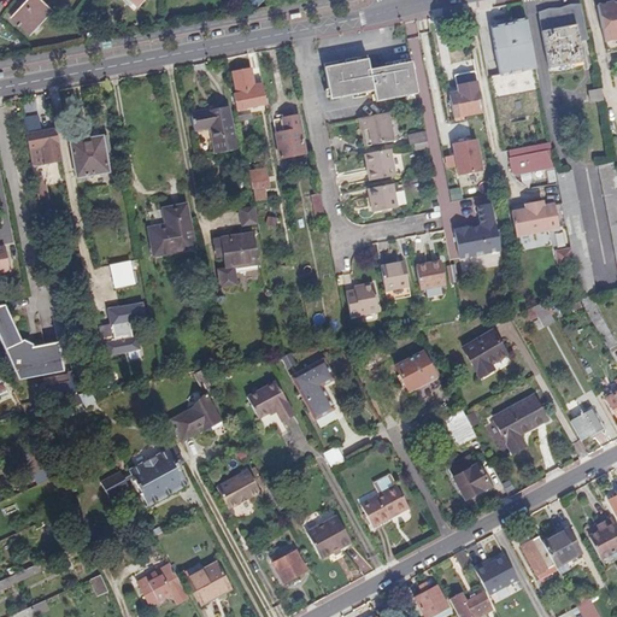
[(48,9),(39,0),(22,0),(7,15),(27,33),(48,9)]
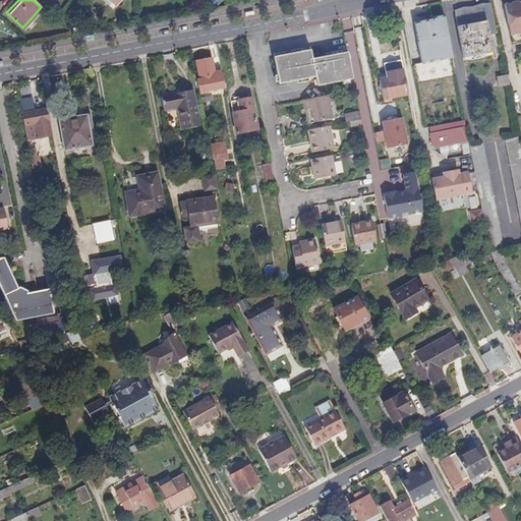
[(204,0),(214,8),(226,6),(220,0),(204,0)]
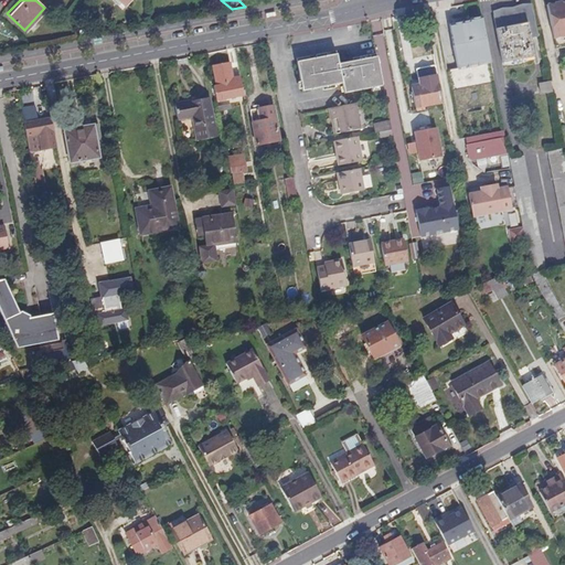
[(564,38),(564,2),(546,7),(553,40),(564,38)]
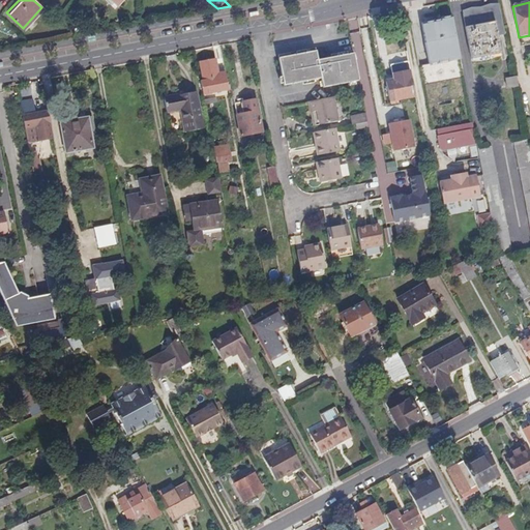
[(504,36),(499,8),(460,16),(468,60),(502,53),(499,36),(504,36)]
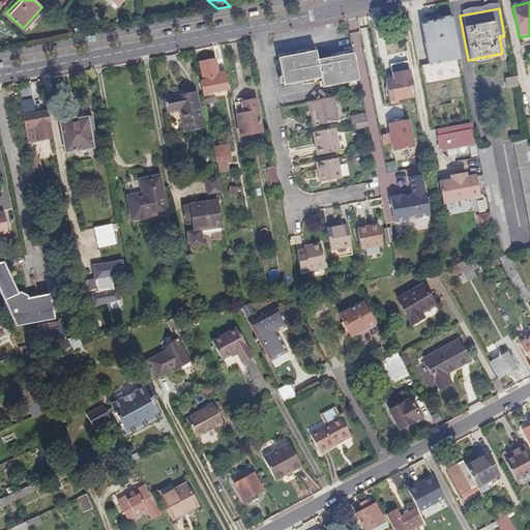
[(429,66),(460,60),(451,17),(439,20),(440,21),(420,25),(429,66)]
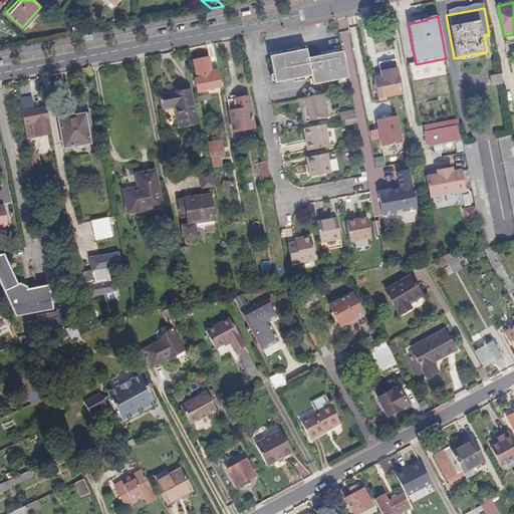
[(309,78),(304,51),(269,58),(274,84),(309,78)]
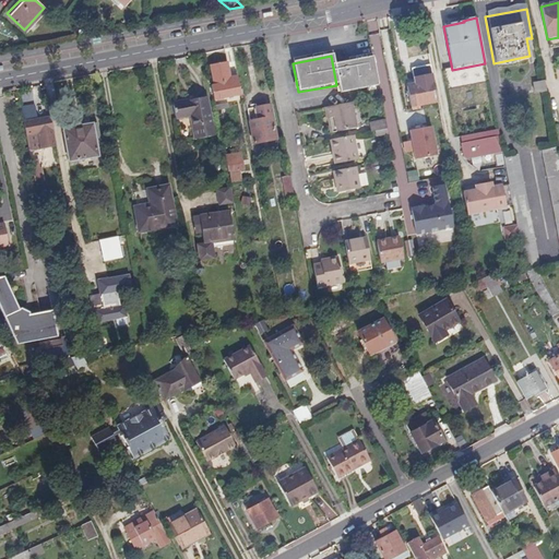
[(378,87),(371,58),(334,66),(332,56),(331,56),(336,85),(337,85),(340,94),(378,87)]
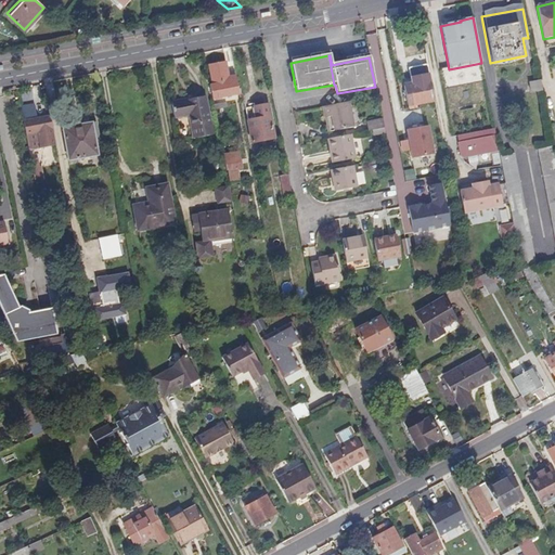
[(240,95),(235,76),(229,77),(226,64),(208,67),(215,100),(240,95)]
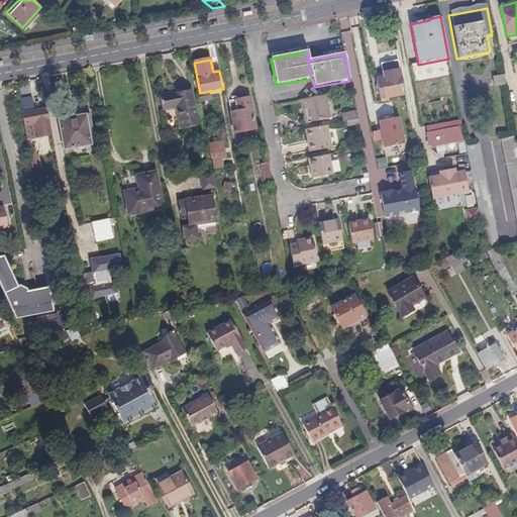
[(416,80),(429,79),(428,68),(416,69),(416,80)]
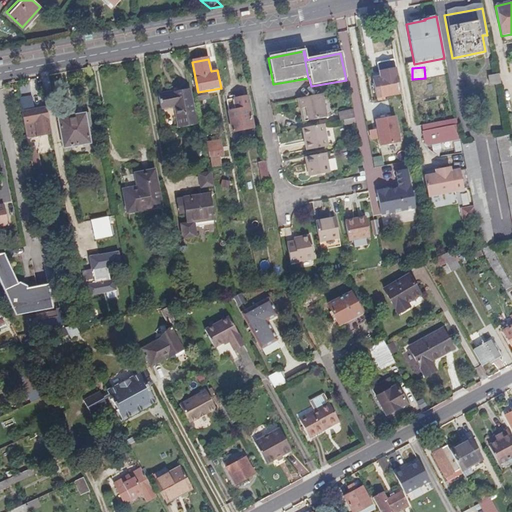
[(500,83),(499,74),(489,76),(491,86),(500,83)]
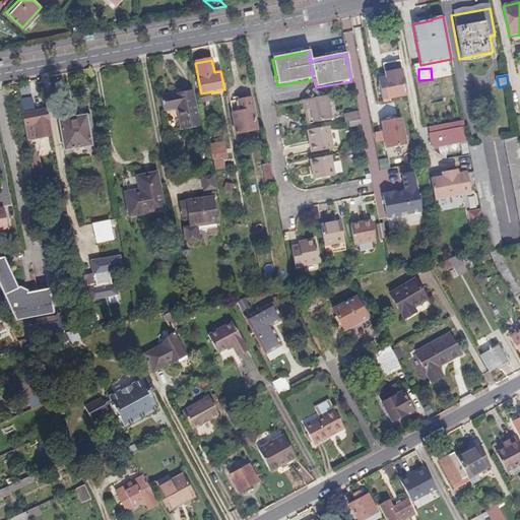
[(407,93),(403,76),(377,80),(381,99),(407,93)]
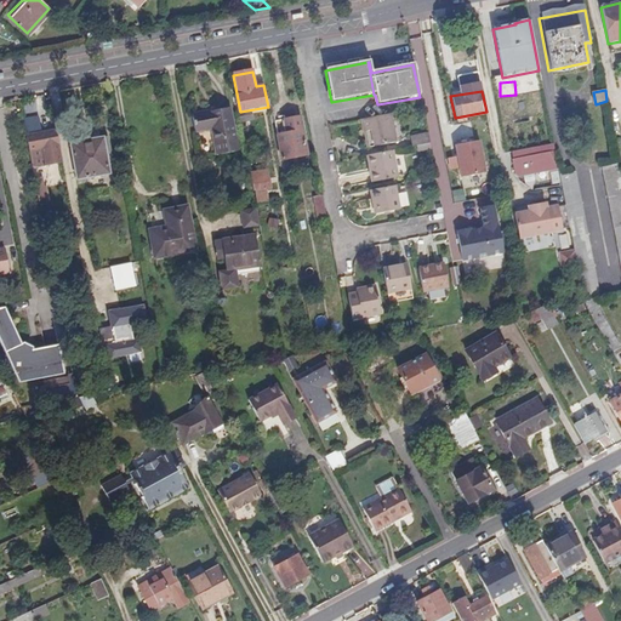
[(238,151),(229,108),(194,115),(197,131),(212,127),(218,155),(238,151)]
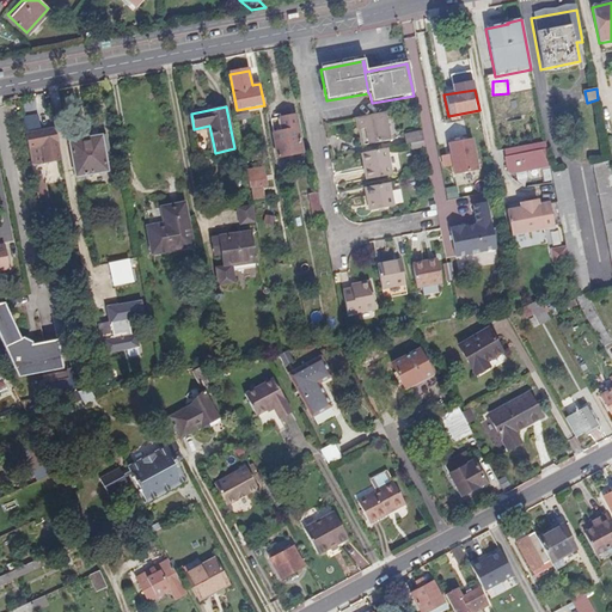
[(373,116),(356,118),(359,130),(363,130),(367,146),(389,141),(383,114),(373,116)]
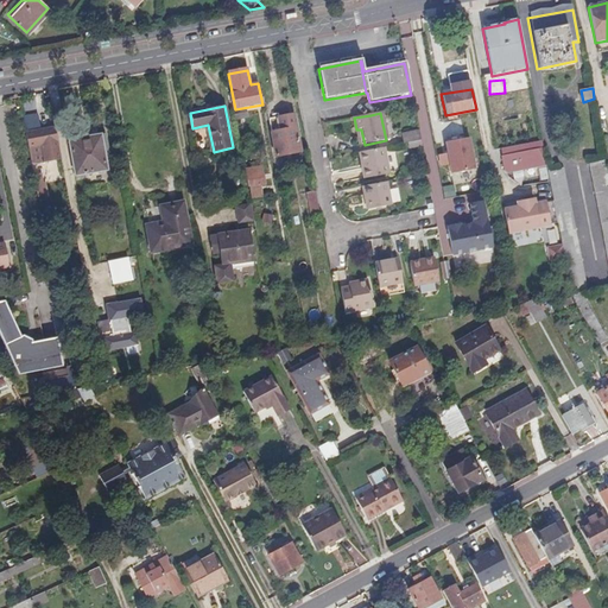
[(244,114),(235,115),(238,125),(246,124),(244,114)]
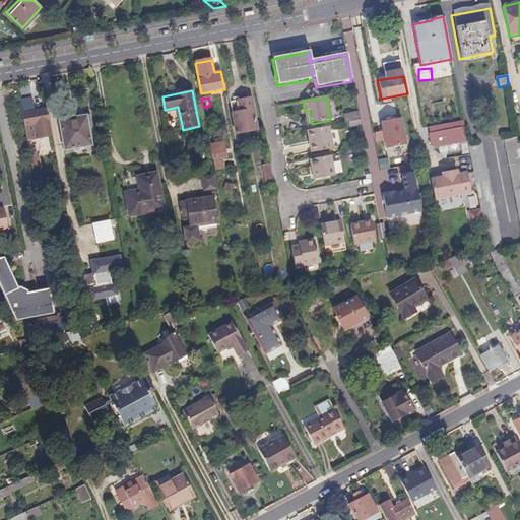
[(26,141),(53,136),(48,109),(34,111),(31,99),(19,101),(22,114),(21,114),(26,141)]
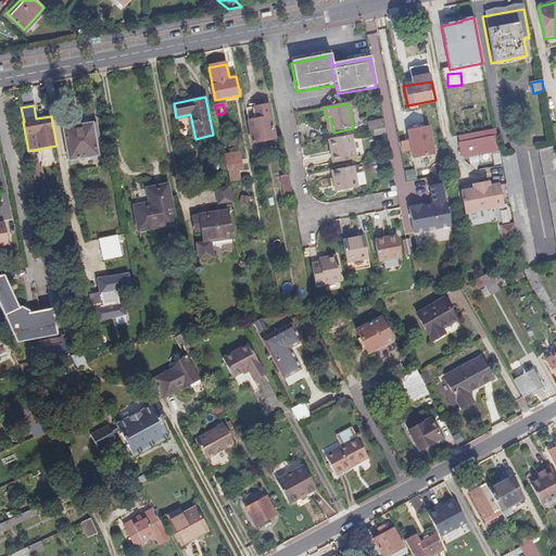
[(275,140),(267,105),(245,111),(252,144),(275,140)]
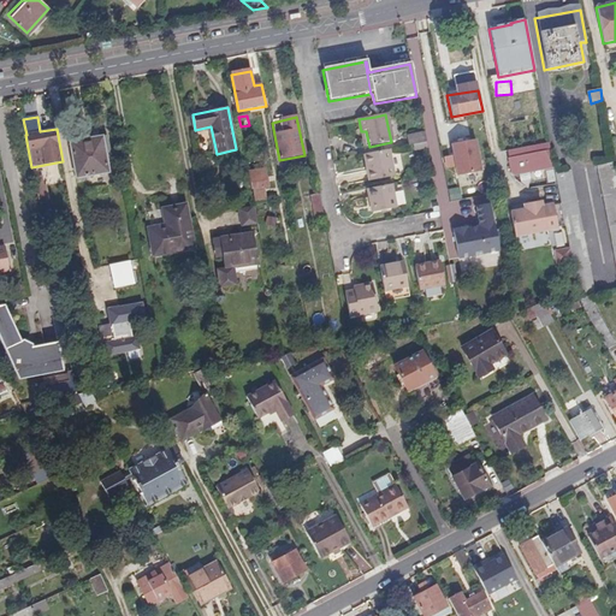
[(426,144),(424,134),(407,137),(408,147),(414,146),(426,144)]
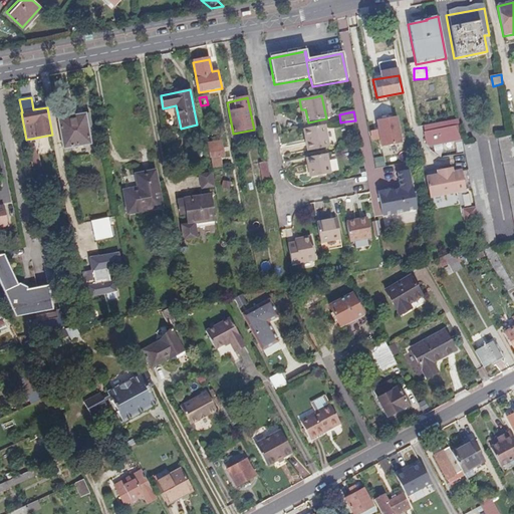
[(86,114),(59,119),(64,150),(92,144),(86,114)]
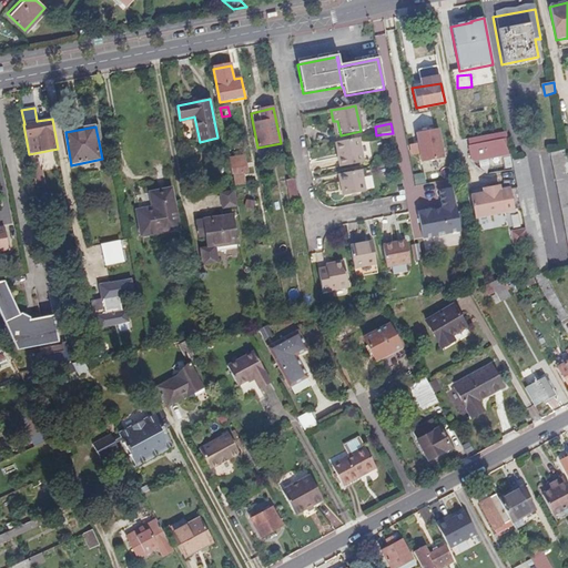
[(422,164),(444,160),(438,130),(415,134),(422,164)]
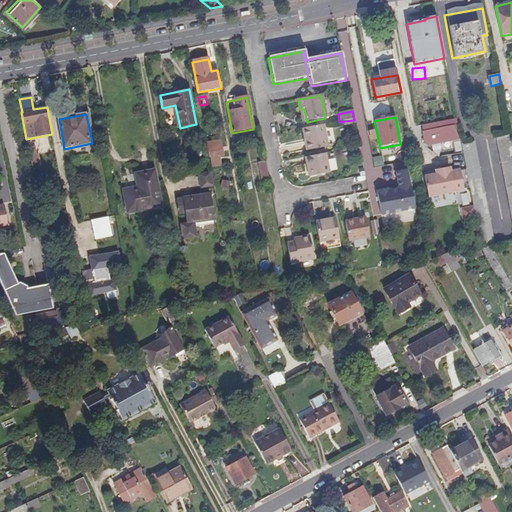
[(307,142),(304,143),(306,151),(327,147),(323,125),(304,129),(307,142)]
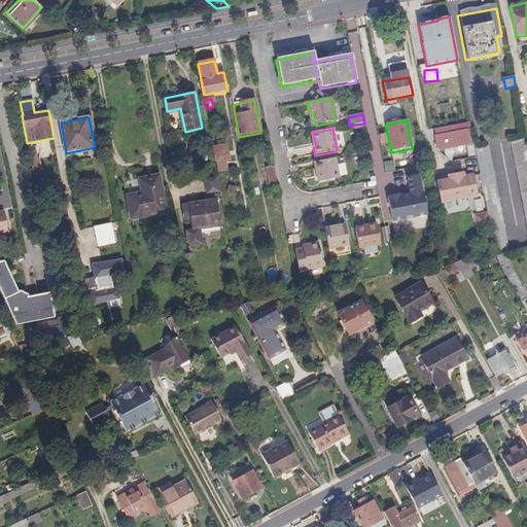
[(440,152),(473,145),(470,130),(434,137),(437,150),(440,152)]
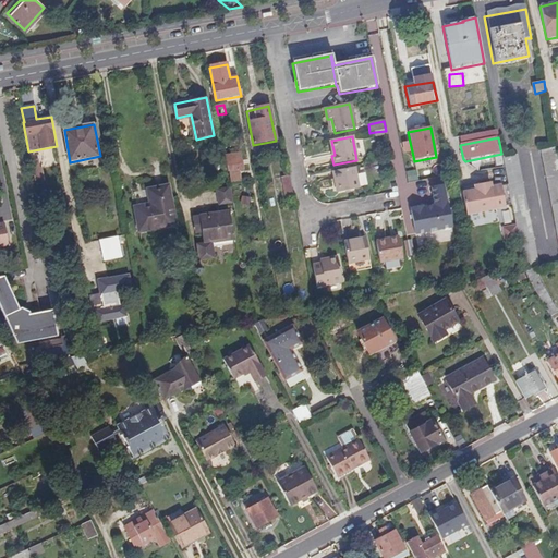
[(557,154),(557,149),(541,153),(557,240),(557,154)]
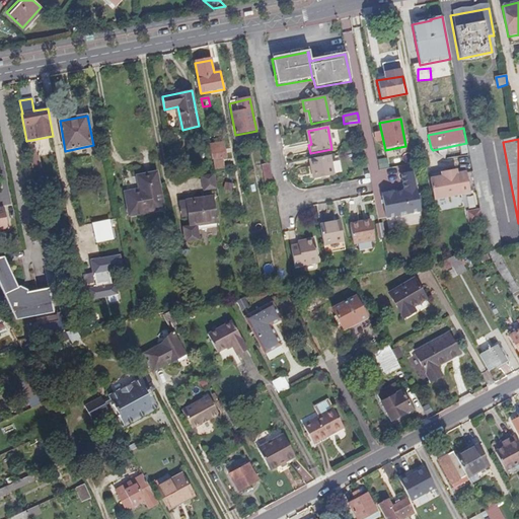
[(225,142),(211,145),(216,171),(227,169),(225,160),(229,159),(225,142)]
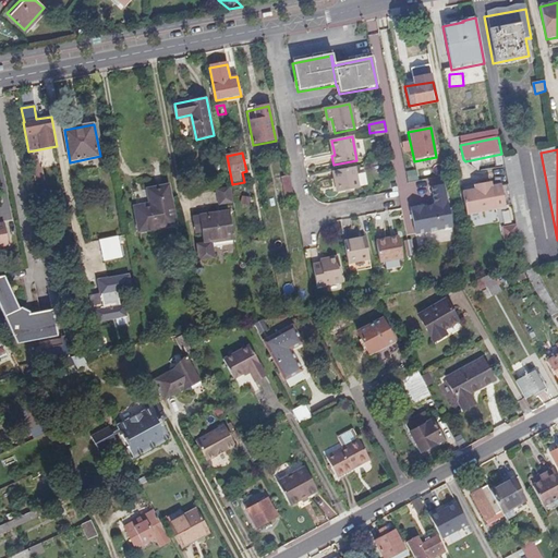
[(353,169),(332,172),(337,194),(358,190),(353,169)]
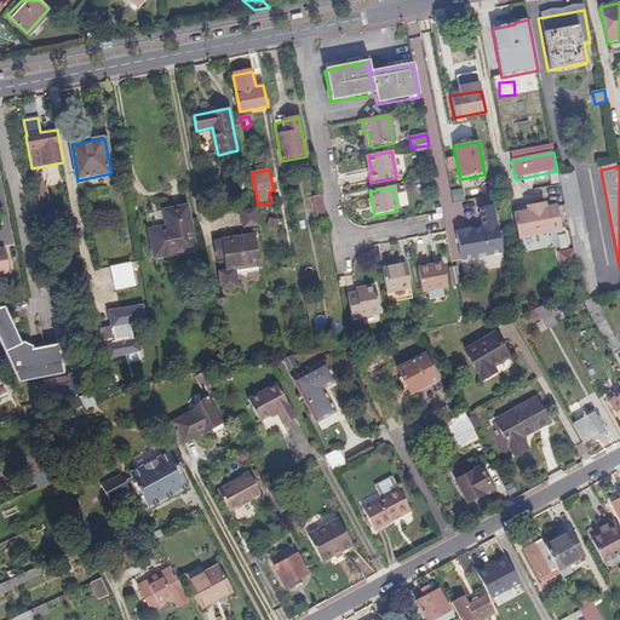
[(319,223),(327,220),(322,196),(314,197),(319,223)]
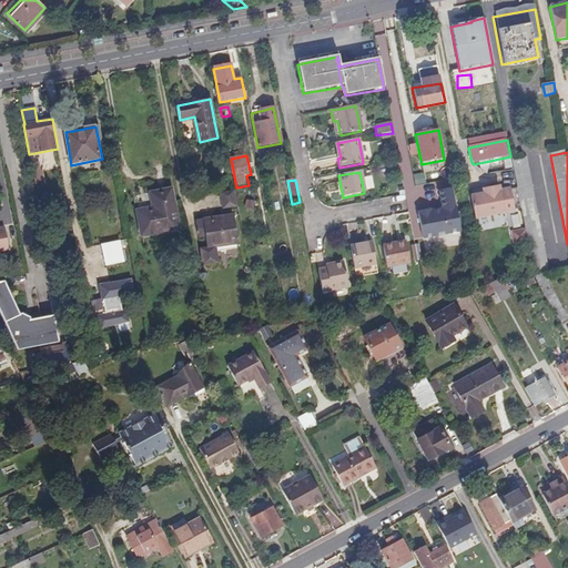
[(488,194),(483,195),(469,198),(474,220),(514,213),(509,190),(498,192),(498,188),(487,190),(488,194)]
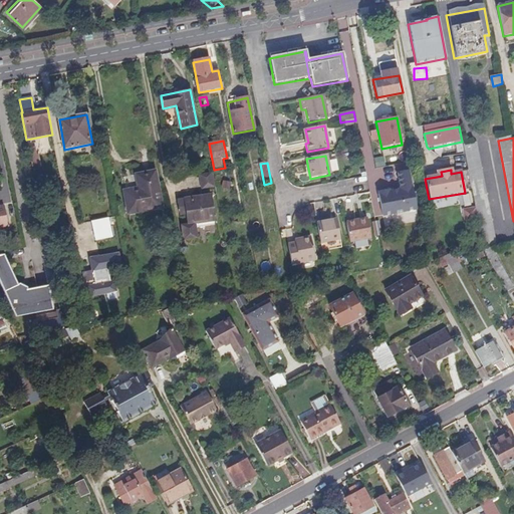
[(382,217),(417,211),(409,172),(397,174),(400,189),(400,191),(389,193),(389,191),(377,193),(382,217)]
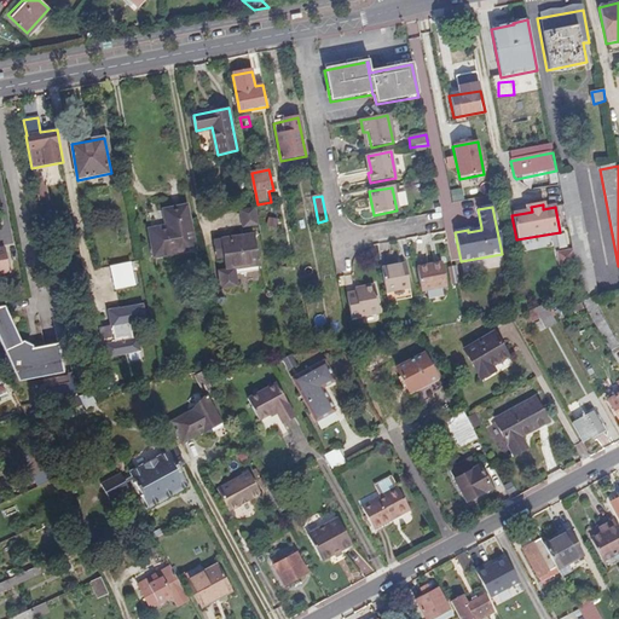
[(196,252),(186,208),(166,213),(169,227),(150,231),(156,259),(196,252)]
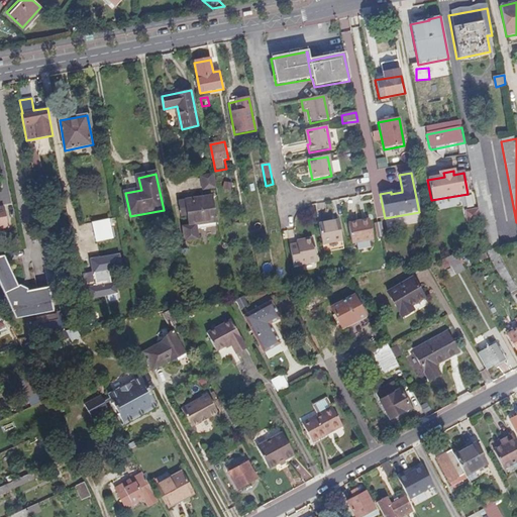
[(215,174),(201,177),(203,190),(217,187),(215,174)]
